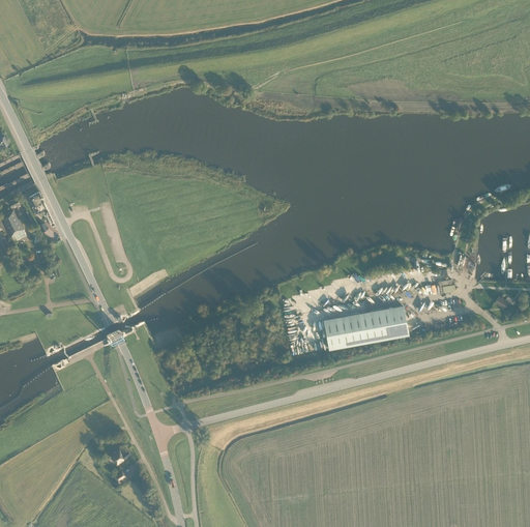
[(0,146),(1,149),(3,148),(4,149),(8,147),(4,139),(0,140),(0,146)]
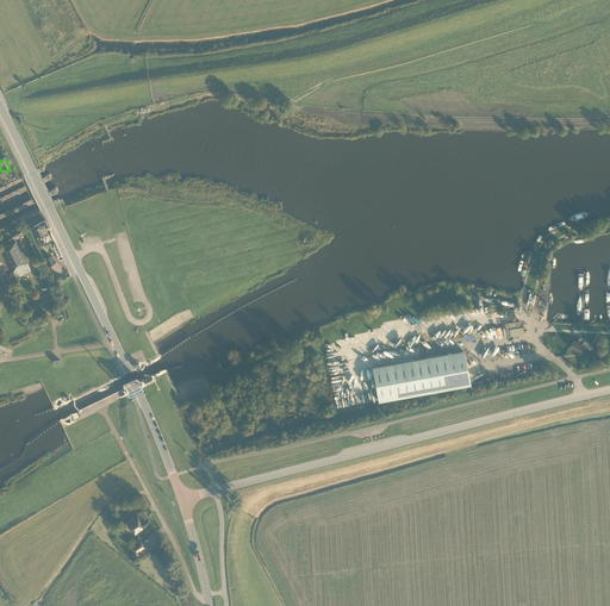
[(45,224),(35,229),(33,229),(39,241),(37,242),(41,250),(45,249),(45,251),(56,247),(51,236),(51,235),(45,224)]
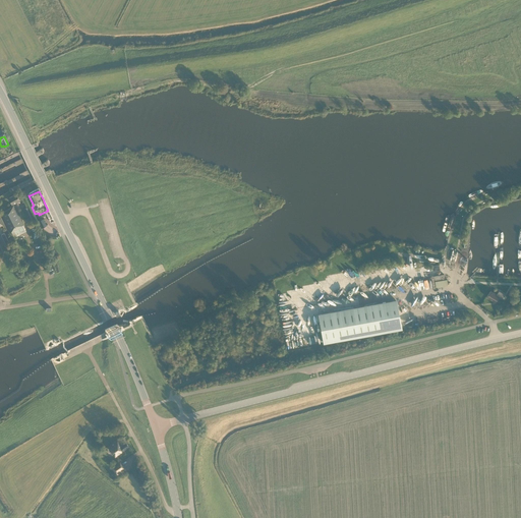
[(24,226),(15,210),(18,208),(17,205),(20,203),(16,196),(9,200),(12,207),(13,207),(14,209),(1,216),(8,228),(7,229),(10,234),(13,232),(16,238),(25,233),(22,228),(24,226)]
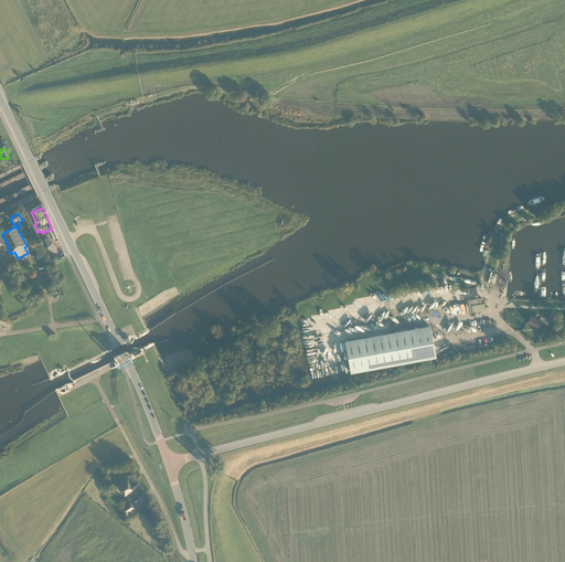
[(31,241),(35,237),(31,228),(25,230),(31,241)]
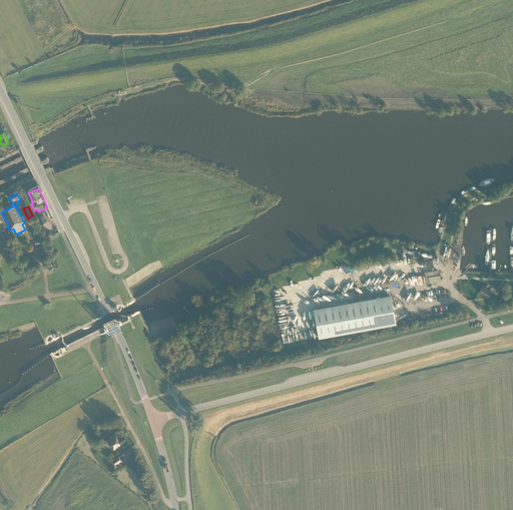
[(46,209),(51,221),(54,220),(48,208),(46,209)]
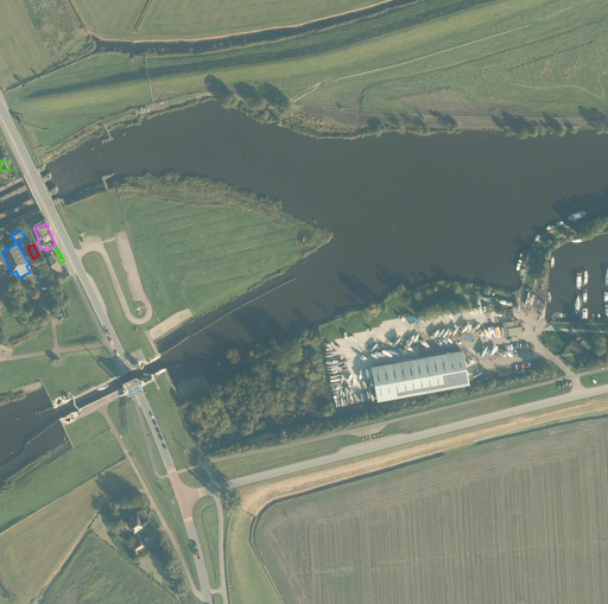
[(55,266),(51,258),(45,261),(49,269),(55,266)]
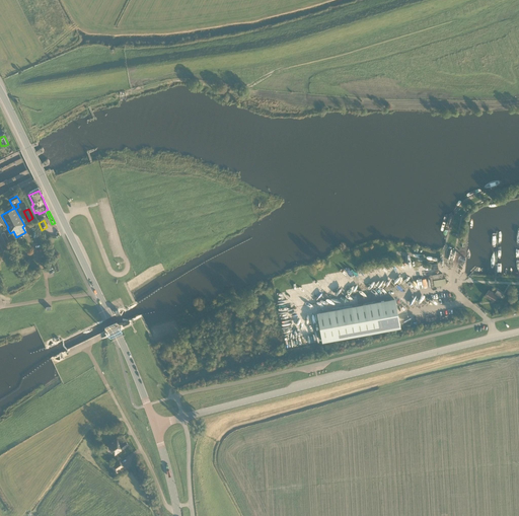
[(500,301),(503,297),(497,293),(495,297),(489,293),(485,299),(493,304),(497,298),(500,301)]
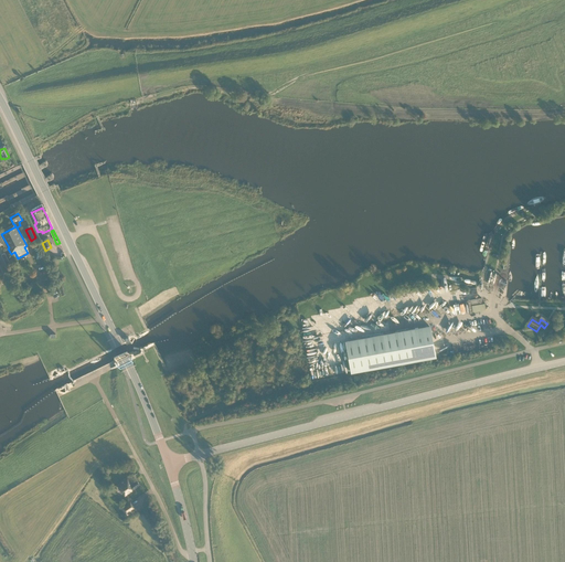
[(347,345),(351,374),(435,359),(429,329),(347,345)]
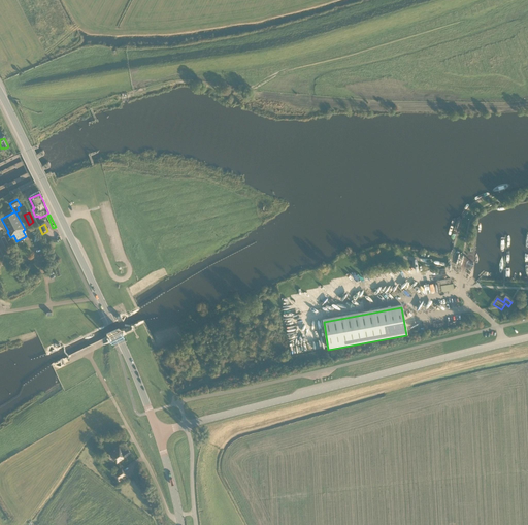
[(124,461),(131,456),(128,451),(123,455),(120,450),(109,456),(117,466),(124,461)]
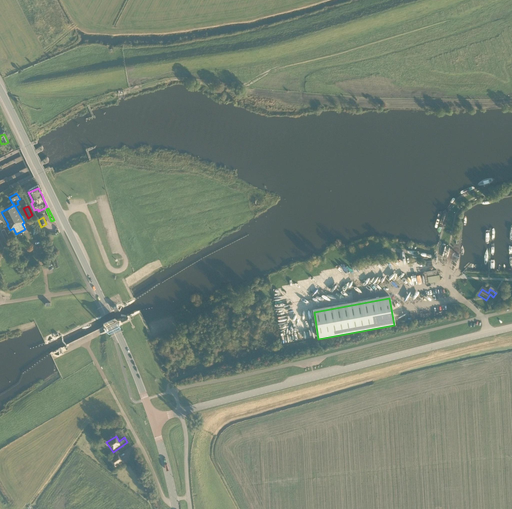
[(109,460),(115,469),(123,463),(117,455),(109,460)]
